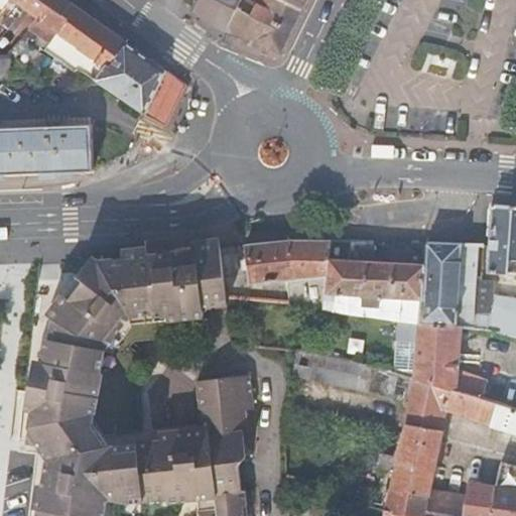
[(5,0),(20,10),(26,0),(5,0)]
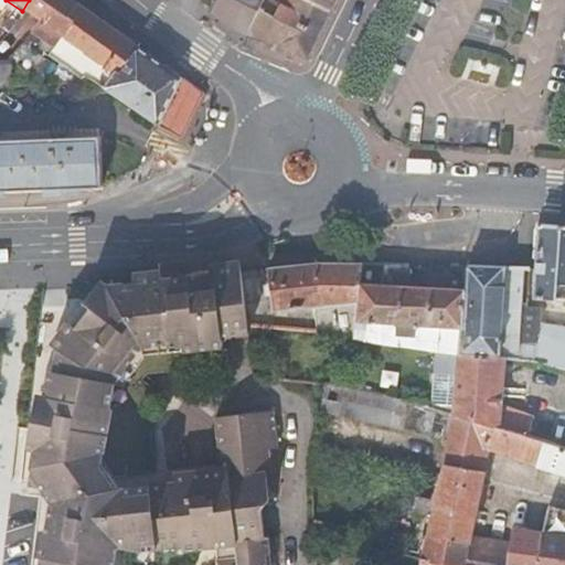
[(61,39),(49,56),(80,78),(82,76),(156,127),(178,78),(106,28),(67,0),(29,0),(22,11),(61,39)]
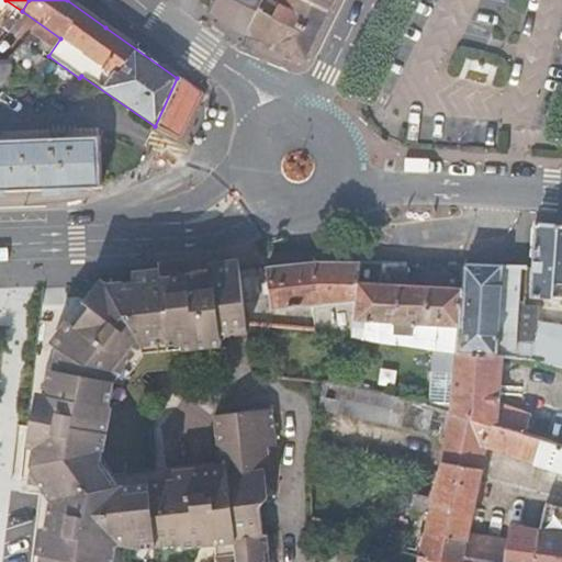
[(215,0),(210,11),(228,24),(247,35),(263,0),(215,0)]
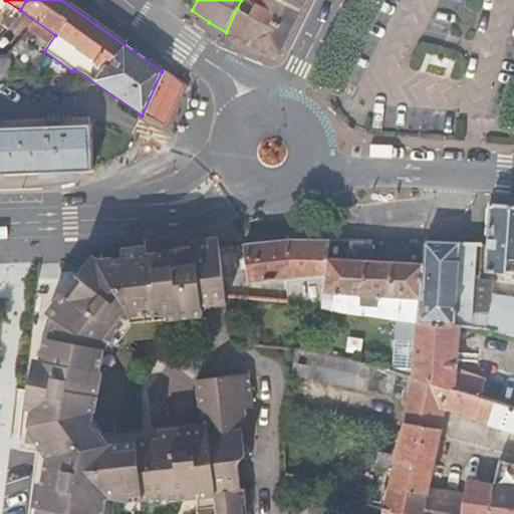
[(280,0),(241,0),(226,32),(253,43),(279,54),(289,34),(300,10),(280,0)]
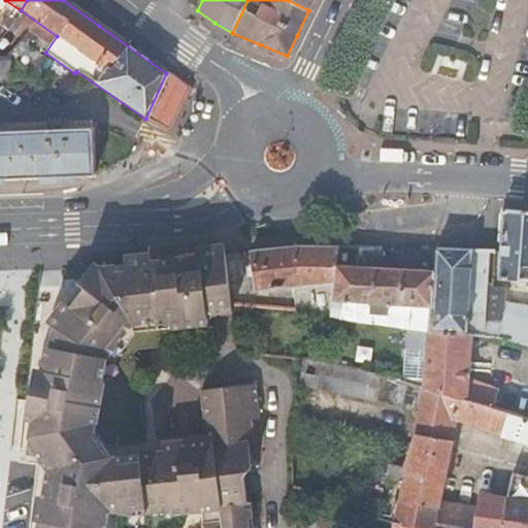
[(314,0),(288,0),(308,10),(314,0)]
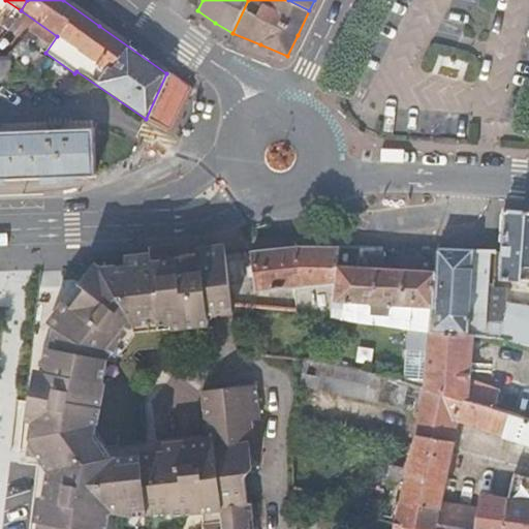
[(146,119),(167,131),(187,89),(166,73),(146,119)]
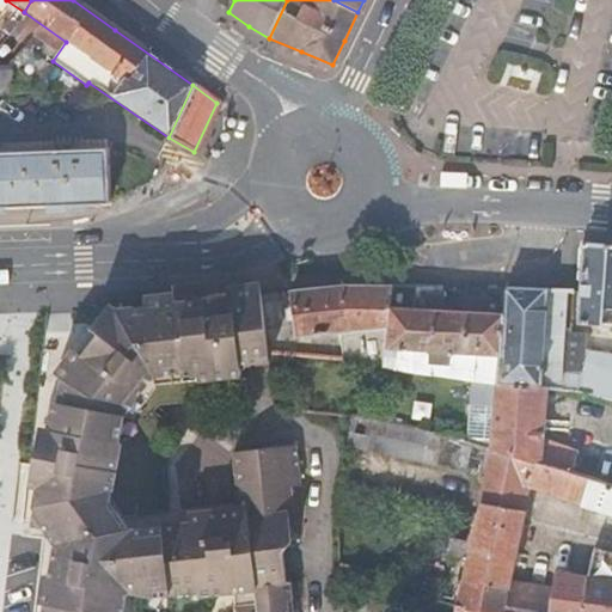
[(106,151),(0,153),(0,208),(109,204),(106,151)]
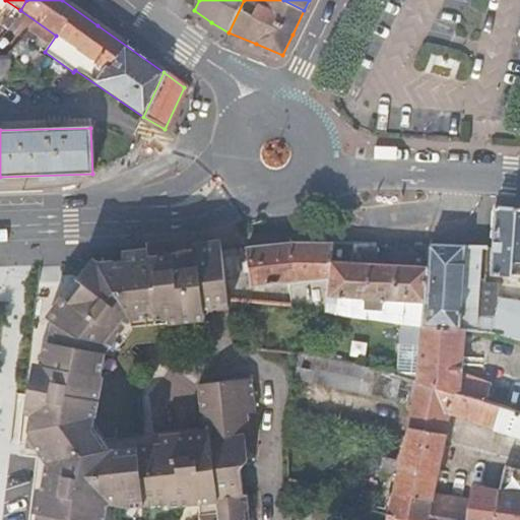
[(496,206),(488,273),(519,275),(519,274),(519,207),(516,207),(496,206)]
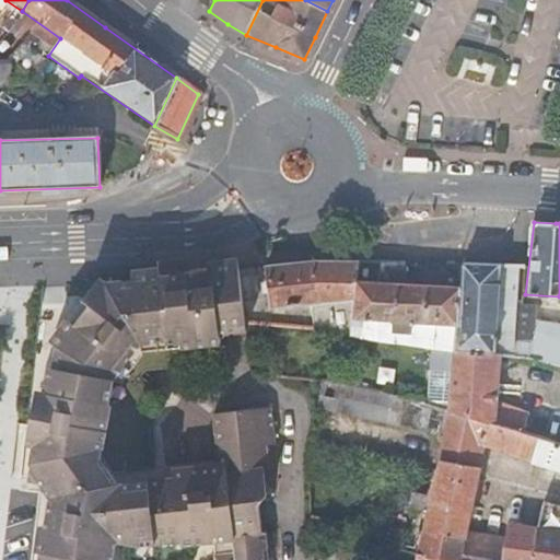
[(269,307),(356,299),(359,260),(310,259),(307,259),(267,265),(269,307)]
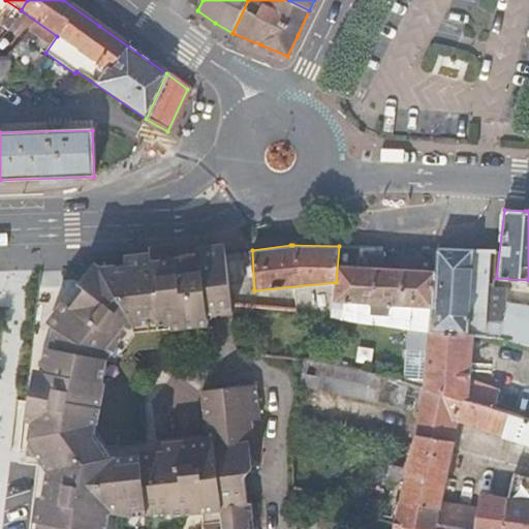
[(333,314),(429,330),(434,271),(382,269),(384,247),(339,246),(336,282),(333,313),(333,314)]
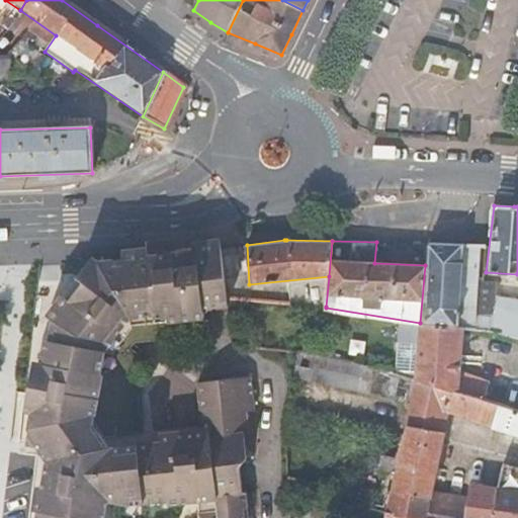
[(414,251),(426,252),(426,244),(414,243),(414,251)]
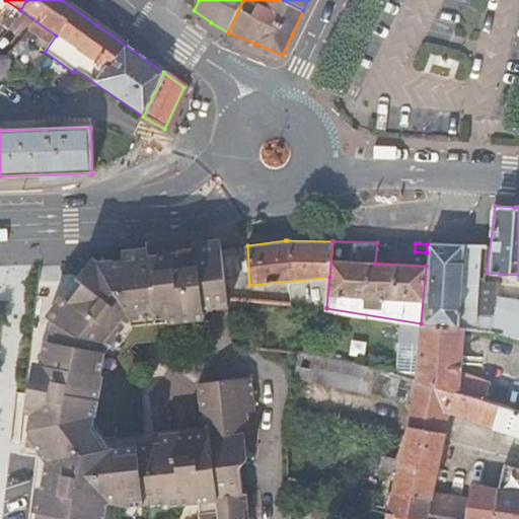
[(464,328),(489,331),(491,316),(472,314),(478,245),(457,245),(427,244),(427,252),(426,266),(421,323),(464,328)]
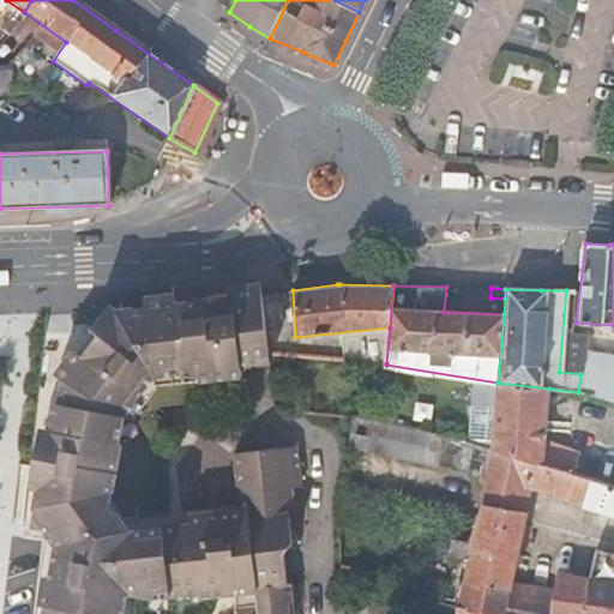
[(254,366),(270,365),(264,294),(247,296),(232,298),(239,368),(254,366)]
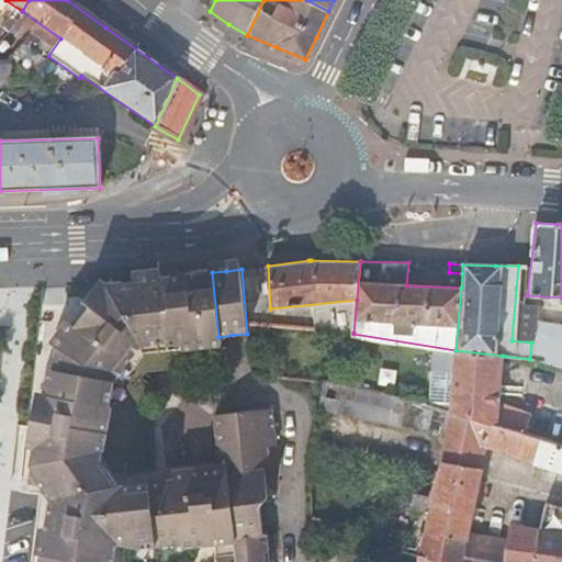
[(37,487),(37,494),(30,561),(274,561),(273,549),(269,549),(268,532),(262,532),(259,502),(268,493),(267,479),(266,471),(268,470),(266,445),(273,445),(271,423),(270,408),(212,414),(216,462),(123,472),(128,441),(135,405),(150,390),(139,381),(141,374),(222,366),(218,337),(212,272),(160,280),(107,285),(57,350),(55,366),(52,366),(40,433),(31,486),(37,487)]
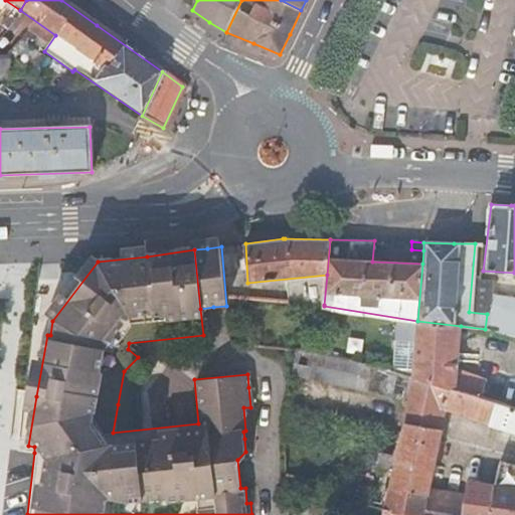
[(514,298),(490,295),(487,314),(485,329),(514,336),(514,298)]
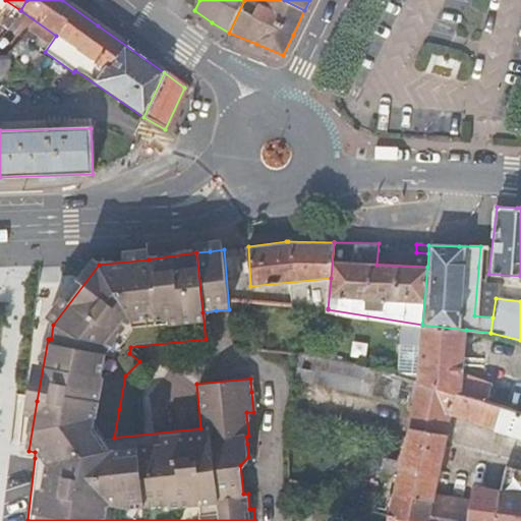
[(417,381),(486,403),(491,385),(462,374),(466,330),(422,325),(417,381)]
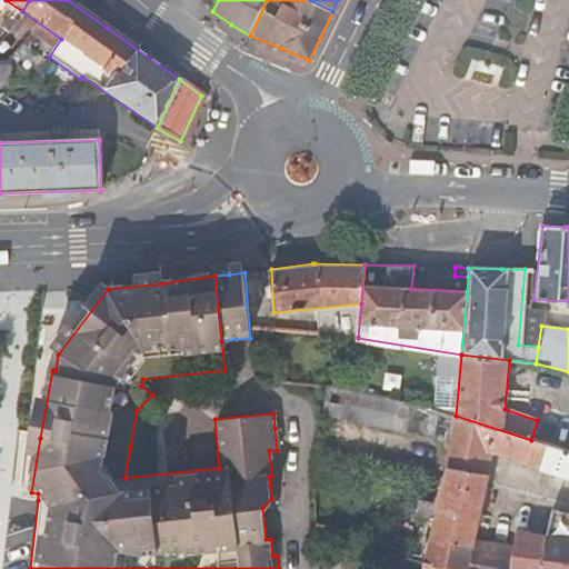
[(436,422),(453,428),(445,469),(485,479),(490,452),(550,471),(557,448),(531,440),(456,416),(385,396),(355,388),(325,385),(321,410),(430,438),(436,422)]
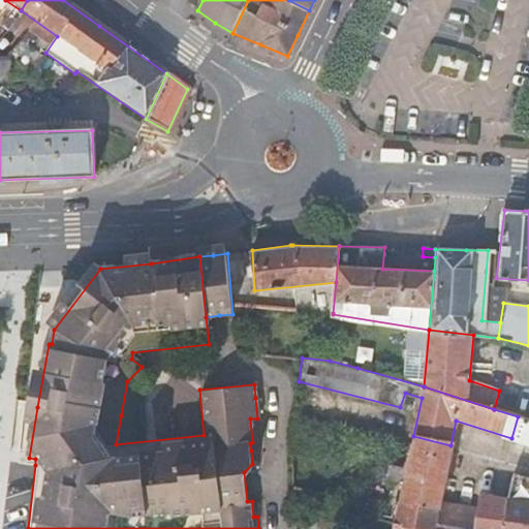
[(528,419),(518,416),(511,438),(528,443),(528,419)]
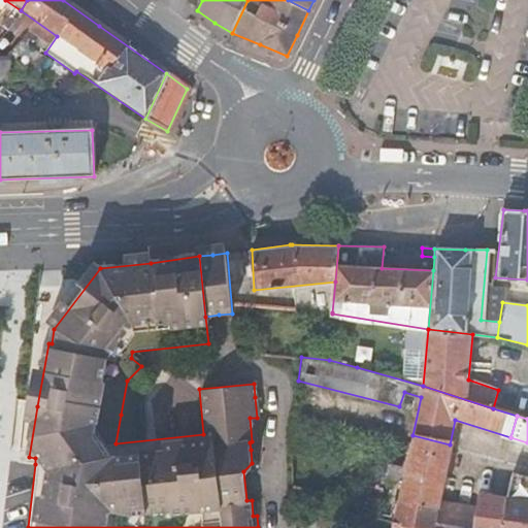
[(382,471),(403,476),(393,524),(410,527),(470,527),(473,513),(437,505),(450,444),(413,435),(406,464),(384,460),(382,471)]
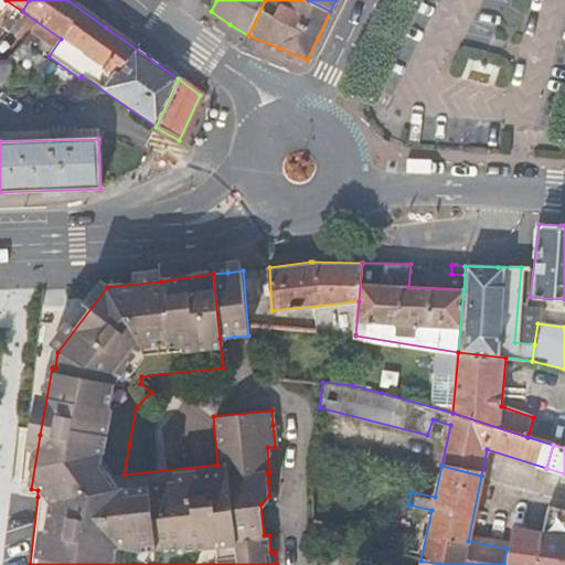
[(564,564),(564,510),(546,505),(539,534),(533,564),(564,564)]
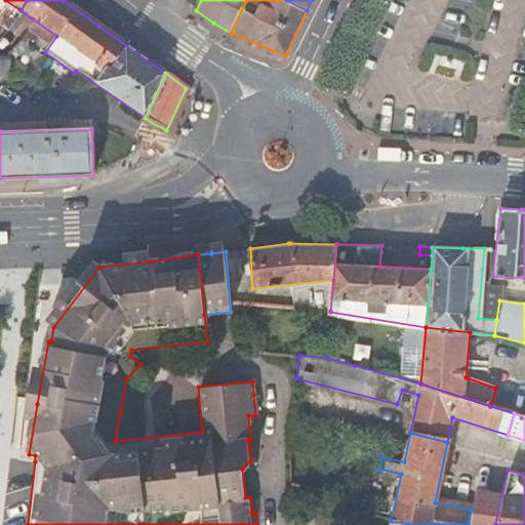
[(468,524),(495,524),(500,496),(474,494),(471,510),(468,524)]
